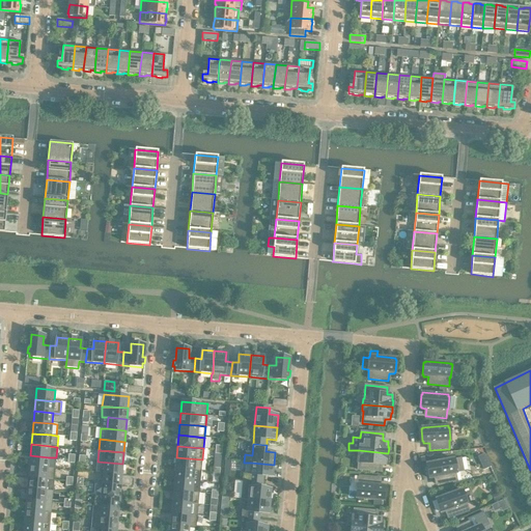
[(358,450),(358,456),(359,457),(358,470),(380,472),(381,465),(383,466),(386,466),(387,459),(388,459),(388,453),(359,450),(358,450)]
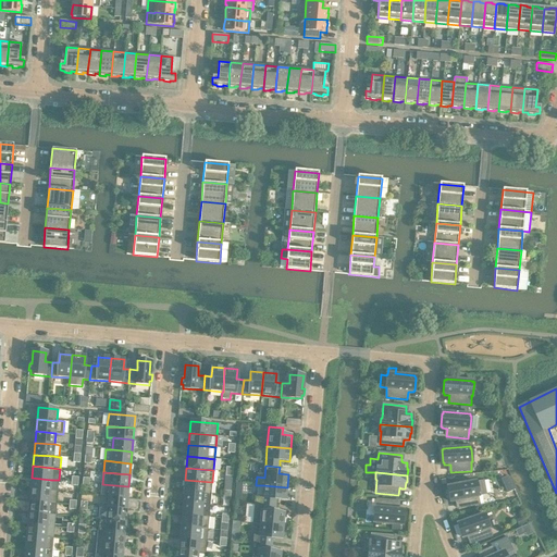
[(32,478),(31,490),(58,492),(59,480),(51,480),(32,478)]
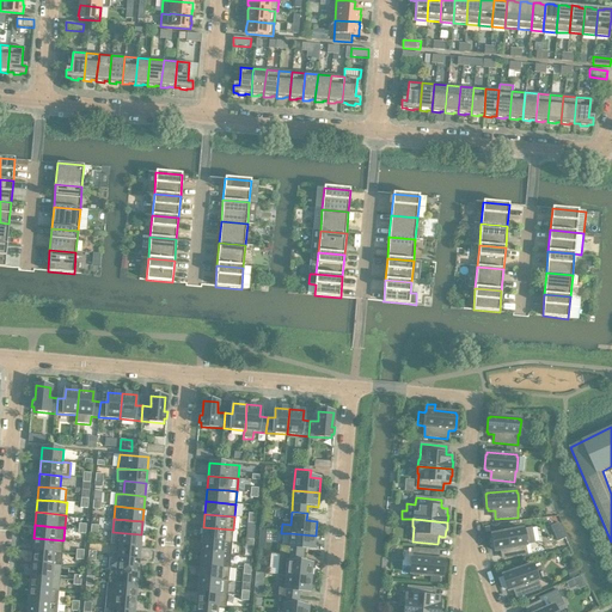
[(203,527),(202,540),(224,542),(224,543),(232,544),(232,543),(233,530),(203,527)]
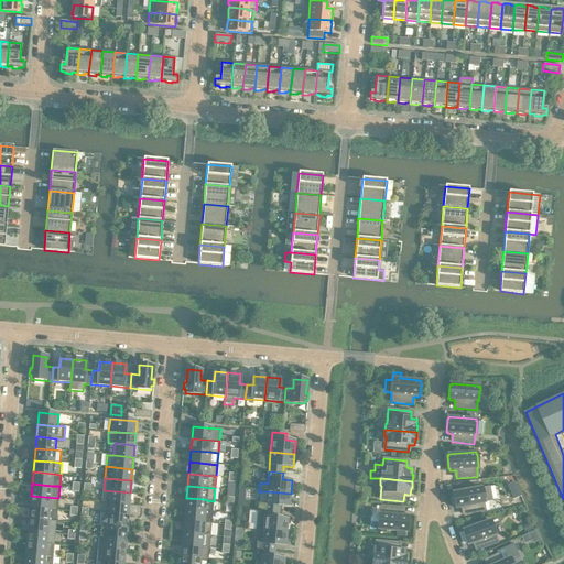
[(454,492),(454,494),(453,494),(455,507),(456,507),(457,509),(463,508),(465,516),(486,511),(484,501),(492,500),(489,487),(481,489),(480,487),(454,492)]
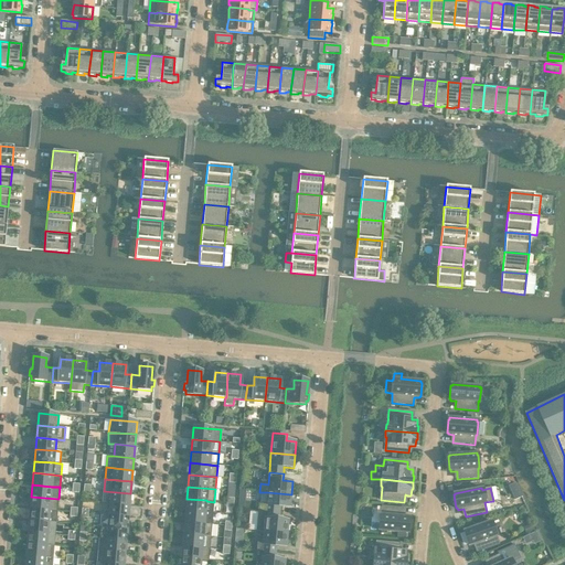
[(104,491),(103,503),(109,503),(129,505),(130,493),(104,491)]
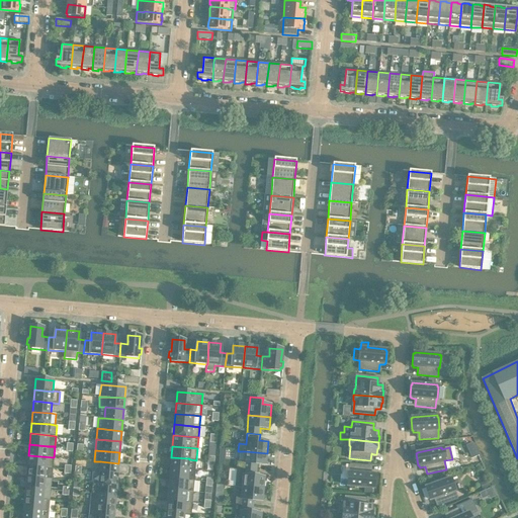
[(237,462),(237,468),(256,470),(257,464),(266,464),(267,453),(245,451),(244,462),(237,462)]
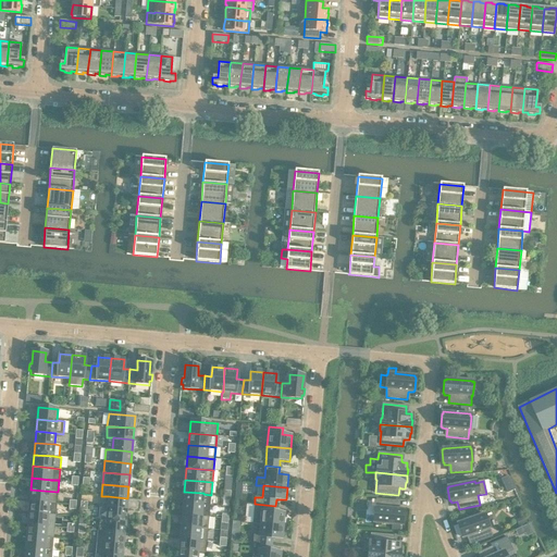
[(31,490),(29,502),(49,503),(57,504),(58,492),(31,490)]
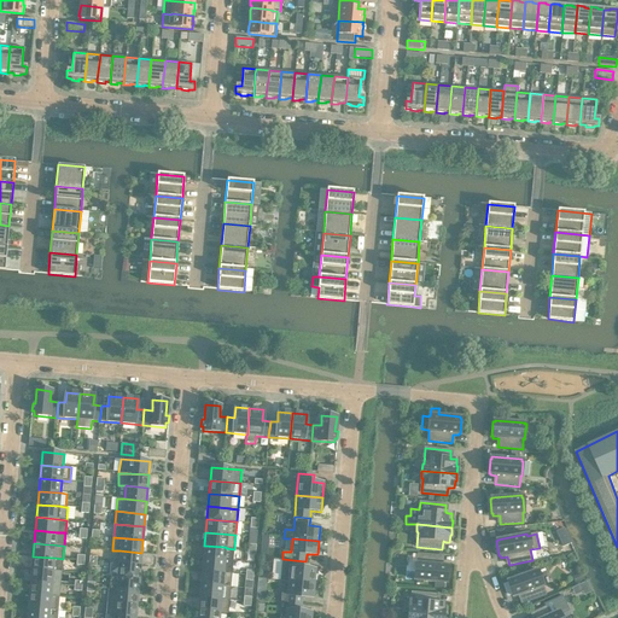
[(204,546),(203,559),(233,561),(234,549),(226,548),(226,547),(204,546)]
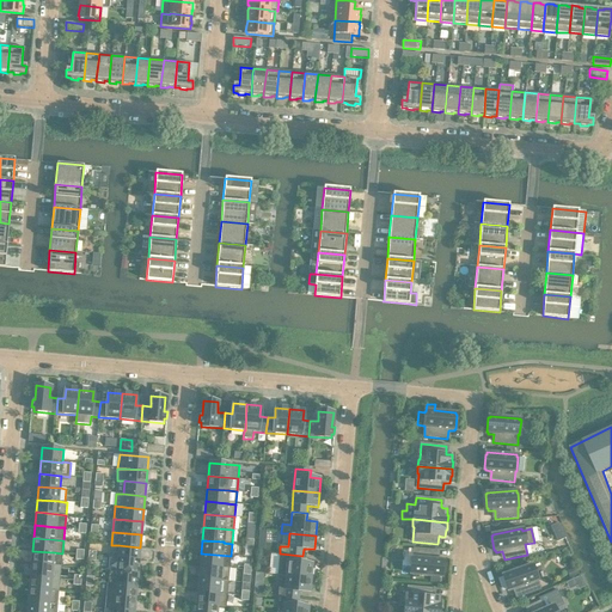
[(118,545),(118,558),(139,561),(140,548),(118,545)]
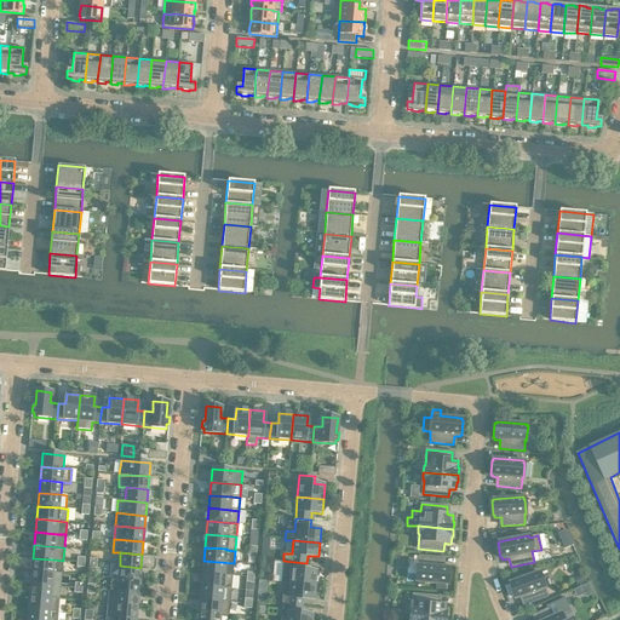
[(448,584),(449,569),(448,569),(448,567),(442,567),(442,558),(419,556),(418,566),(417,566),(415,581),(417,581),(417,583),(436,585),(446,585),(447,585),(447,584),(448,584)]
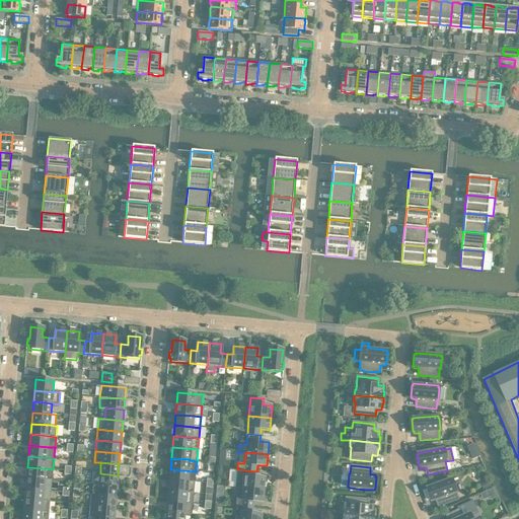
[(27,467),(26,477),(45,479),(52,480),(53,469),(46,468),(27,467)]
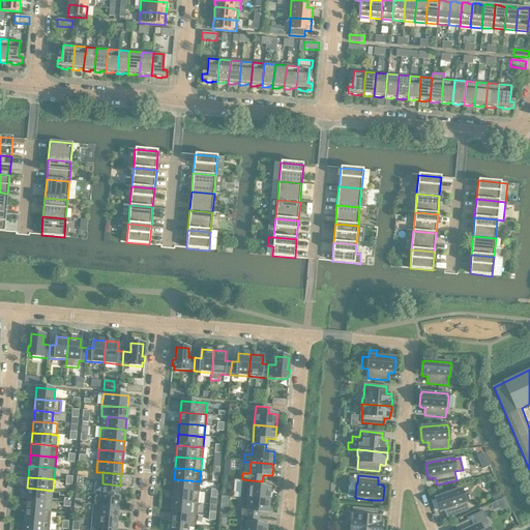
[(174,479),(173,490),(192,492),(192,491),(199,492),(200,481),(174,479)]
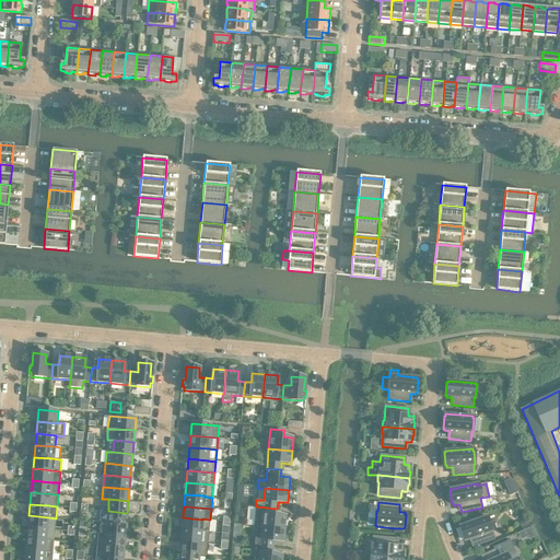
[(256,506),(254,526),(261,527),(284,529),(286,516),(277,515),(277,509),(256,506)]
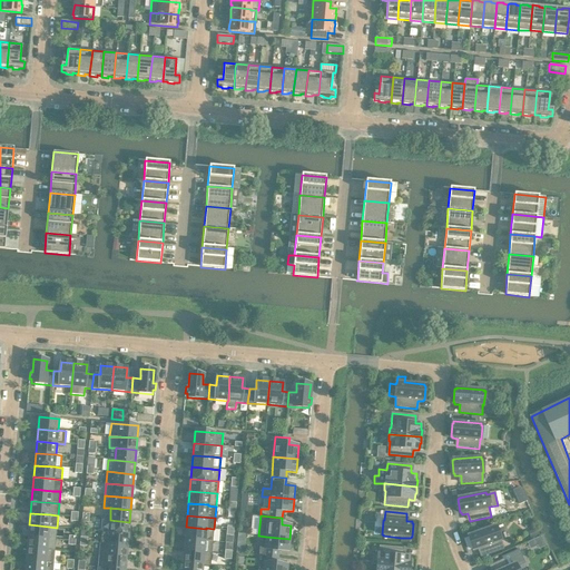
[(102,520),(101,531),(128,534),(129,522),(110,520),(102,520)]
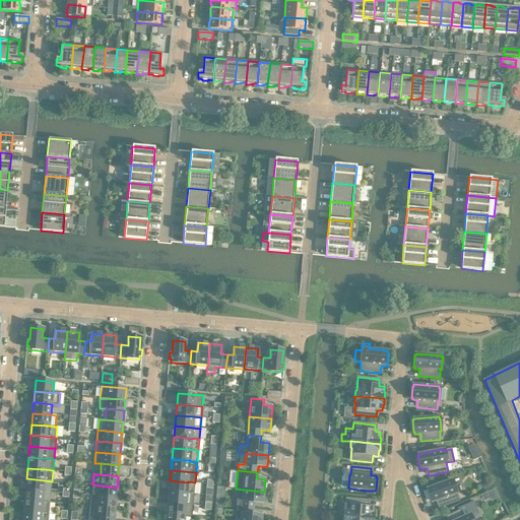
[(26,478),(25,490),(44,492),(51,492),(52,481),(45,480),(26,478)]
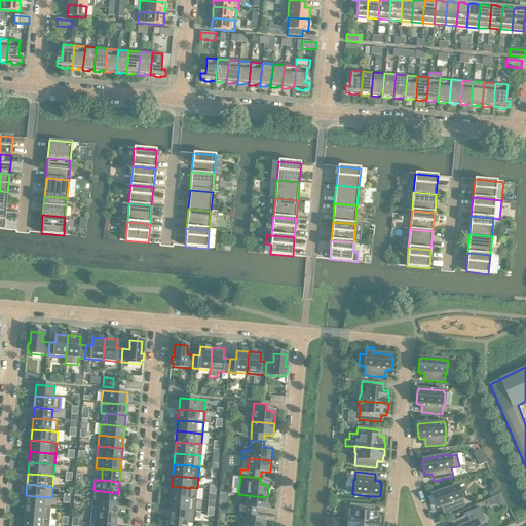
[(456,485),(433,493),(433,495),(431,495),(436,508),(437,506),(438,509),(443,506),(445,514),(464,506),(461,498),(462,498),(458,486),(457,487),(456,485)]
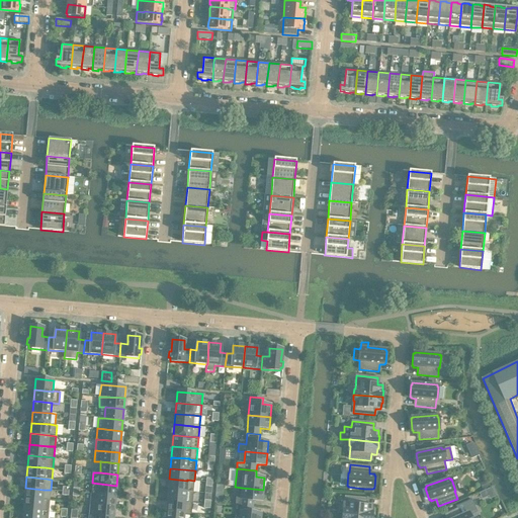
[(169,479),(168,490),(193,492),(194,482),(194,481),(187,480),(187,481),(169,479)]
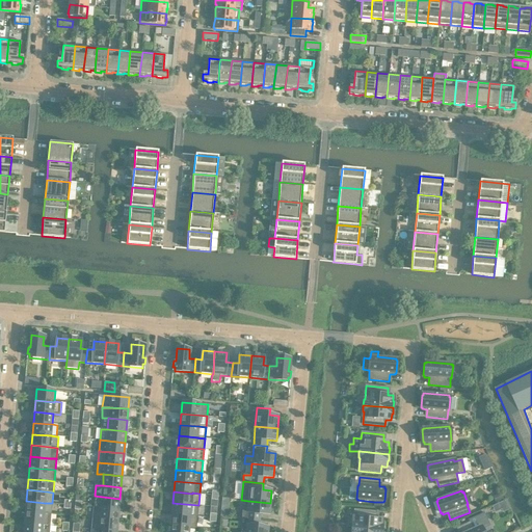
[(95,496),(94,507),(120,509),(120,499),(95,496)]
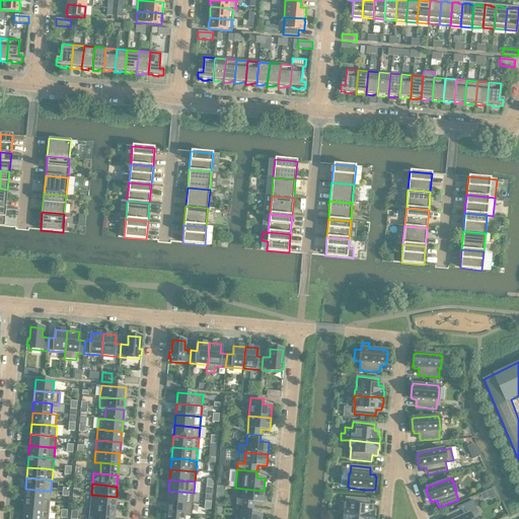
[(25,489),(24,500),(43,502),(50,502),(51,491),(44,491),(25,489)]
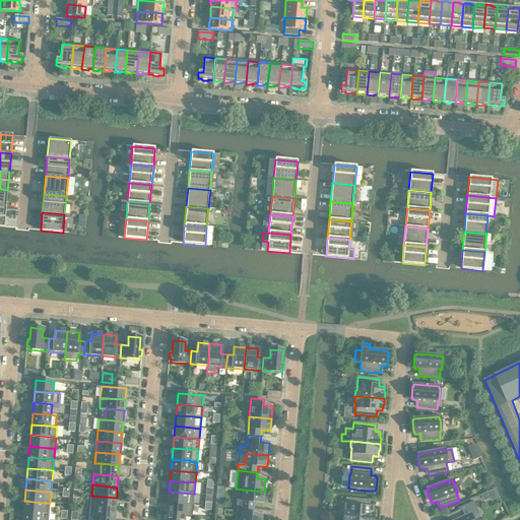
[(237,497),(236,507),(241,508),(254,509),(255,503),(263,503),(264,492),(243,490),(242,498),(237,497)]
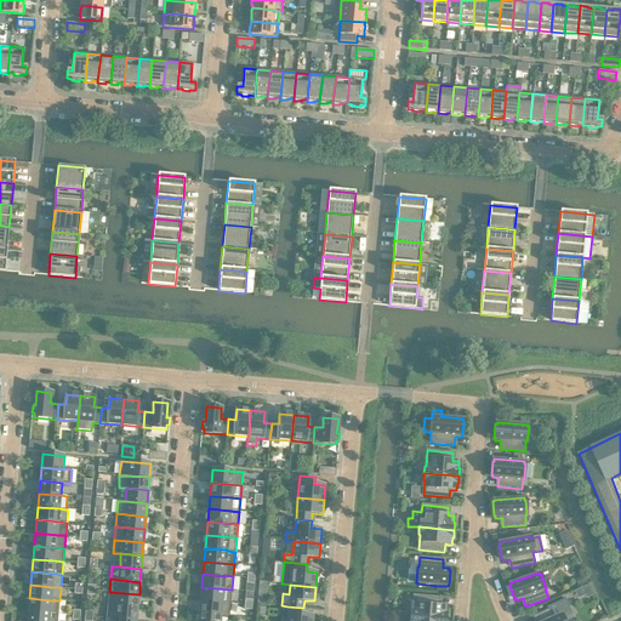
[(201,587),(200,600),(231,603),(232,590),(201,587)]
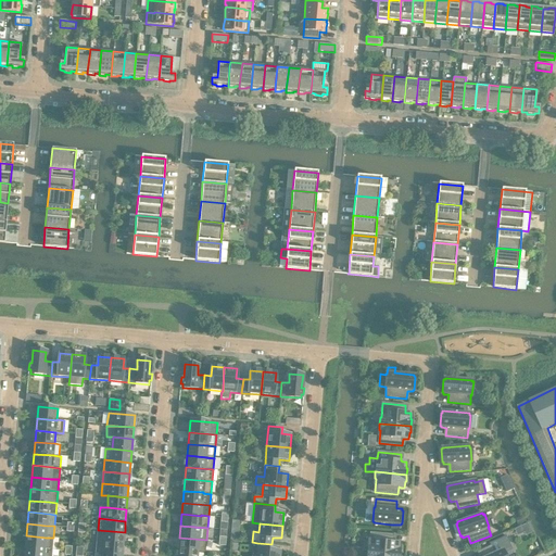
[(98,530),(97,542),(124,544),(125,532),(98,530)]
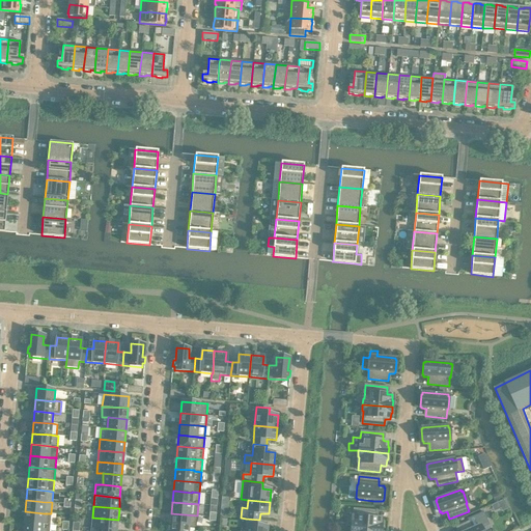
[(354,509),(353,522),(352,522),(351,528),(352,528),(381,530),(382,525),(381,525),(381,519),(375,518),(375,511),(354,509)]
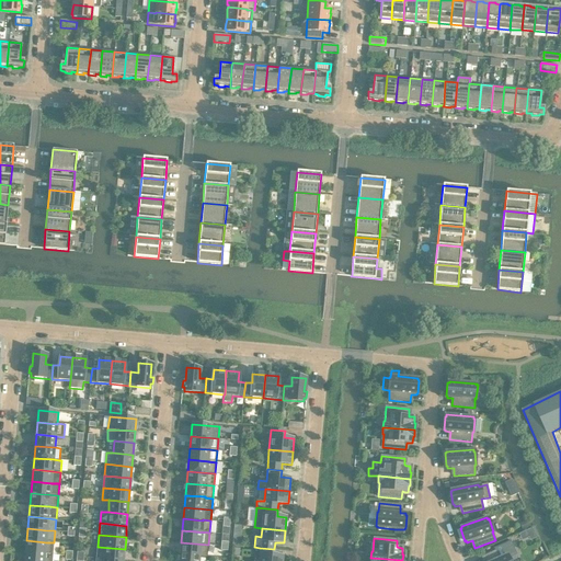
[(26,540),(25,552),(53,554),(54,542),(46,542),(26,540)]
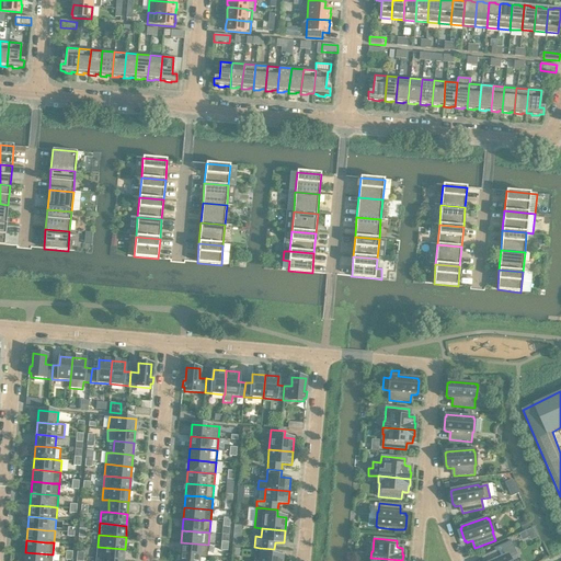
[(508,560),(507,558),(516,553),(510,540),(493,548),(495,551),(483,557),(485,560),(508,560)]
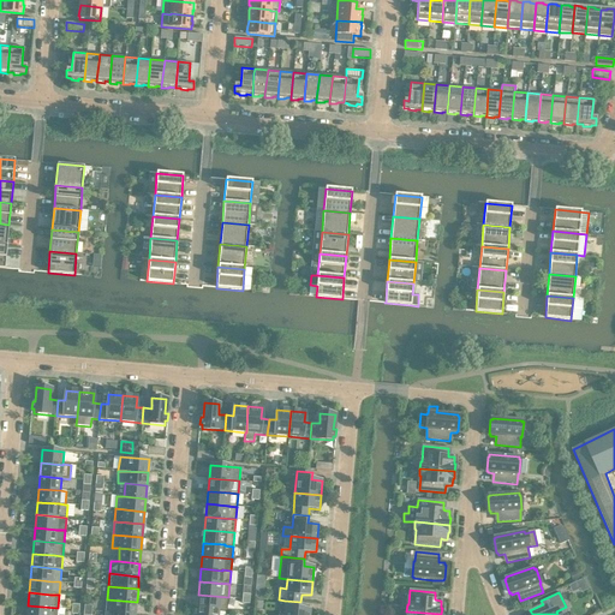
[(198,595),(197,608),(219,609),(219,610),(227,611),(227,610),(228,597),(198,595)]
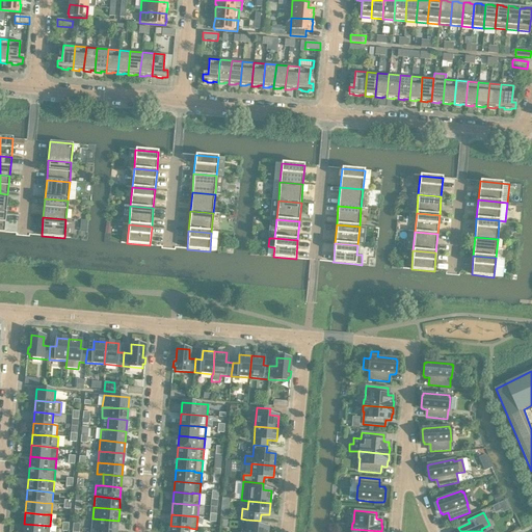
[(92,519),(91,530),(117,531),(118,521),(92,519)]
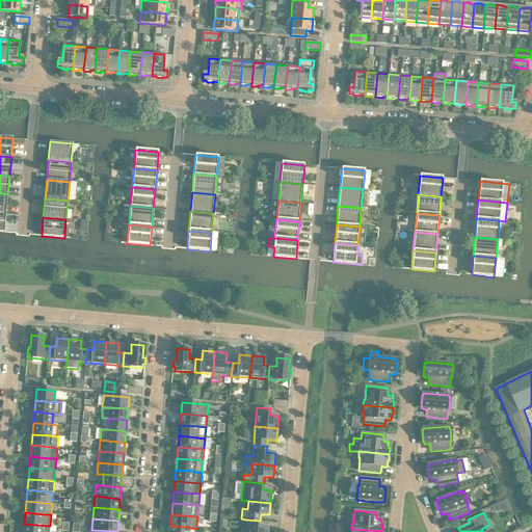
[(245,531),(267,531),(268,528),(260,527),(260,521),(246,520),(245,531)]
